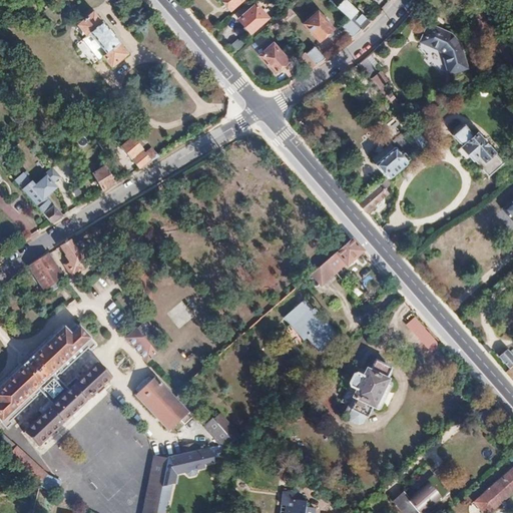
[(369,21),(347,0),(331,0),(347,14),(361,28),(366,23),(369,21)]
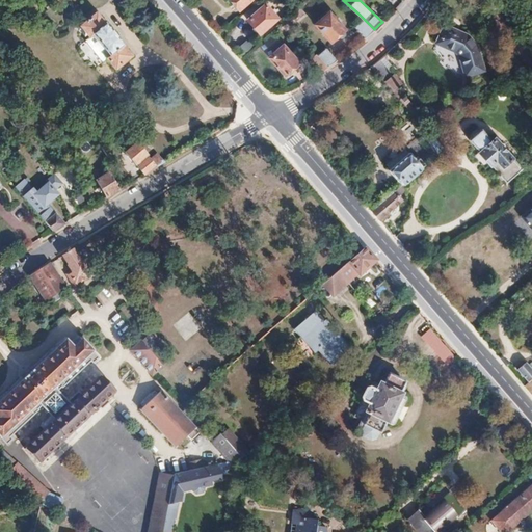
[(247,18),(260,31),(277,16),(271,9),(270,10),(264,3),(247,18)]
